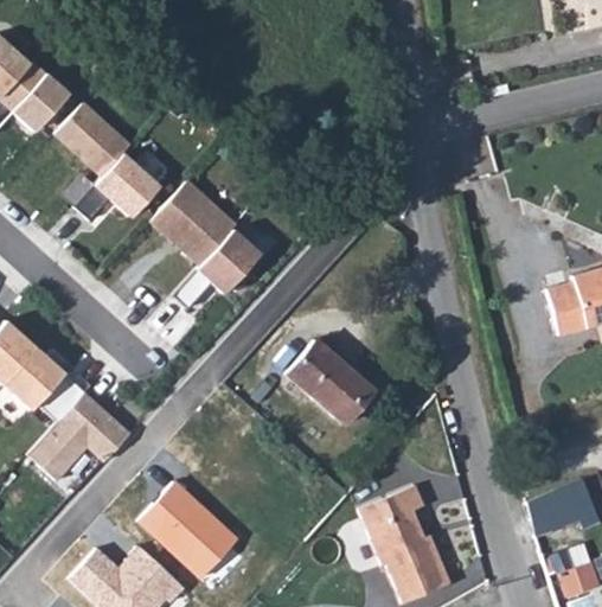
[(0,36),(0,96),(31,64),(0,36)]
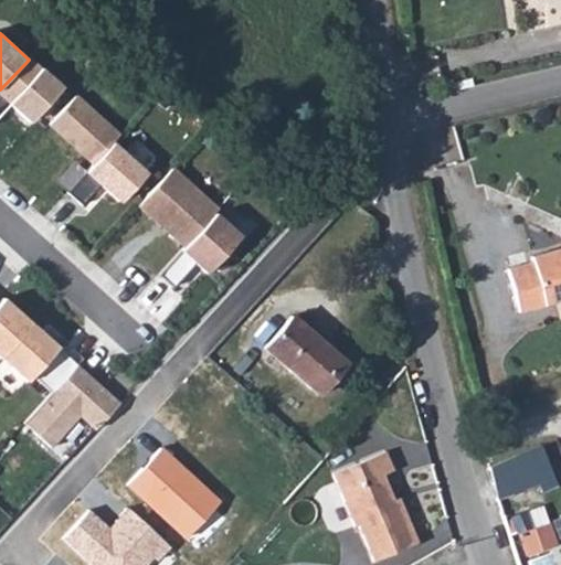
[(30,57),(29,60),(0,89),(0,117),(13,104),(32,121),(63,87),(30,57)]
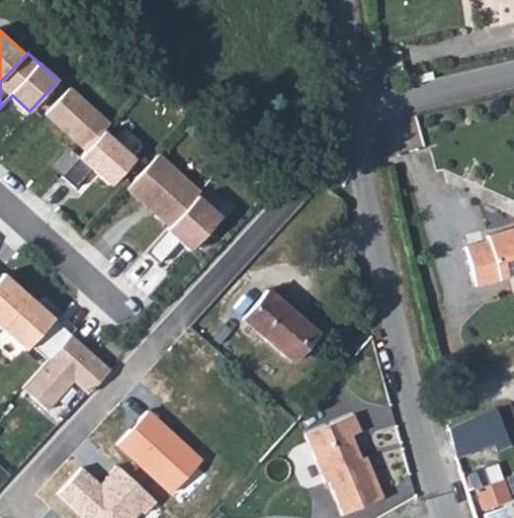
[(88,149),(105,130),(111,123),(72,89),(50,114),(88,149)]
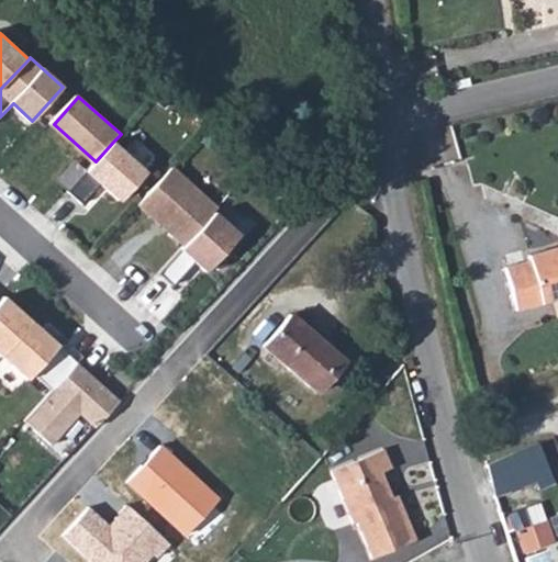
[(96,161),(69,190),(85,203),(103,182),(121,199),(147,171),(114,141),(96,161)]
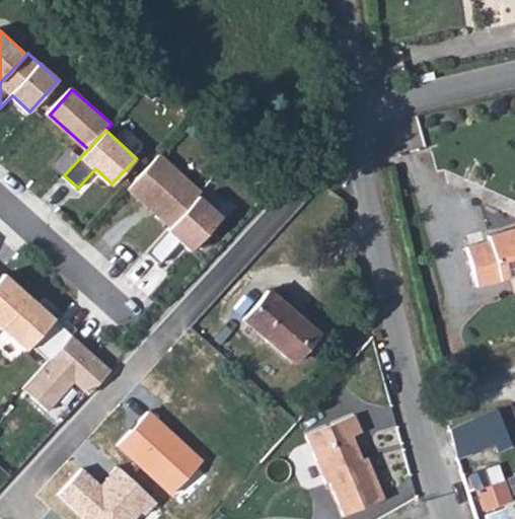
[(170,227),(200,193),(159,158),(130,193),(170,227)]
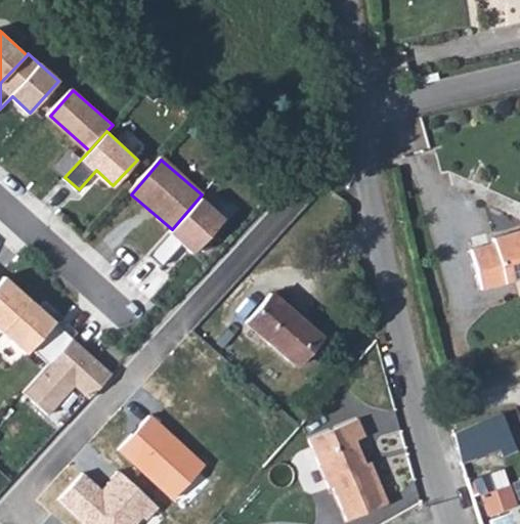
[(172,229),(149,253),(163,264),(181,243),(195,254),(227,218),(202,194),(172,229)]
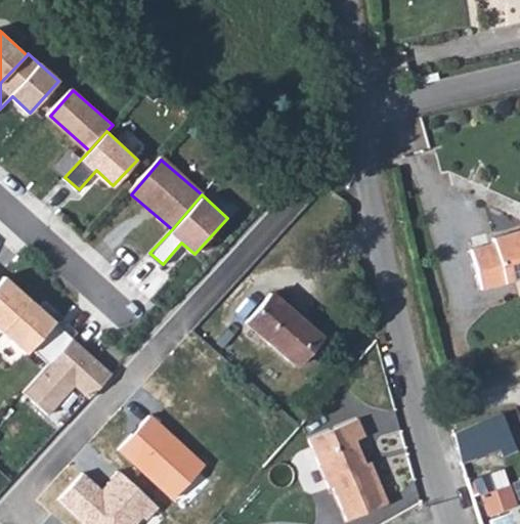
[(519,231),(495,238),(497,244),(473,250),(485,290),(519,279),(519,231)]
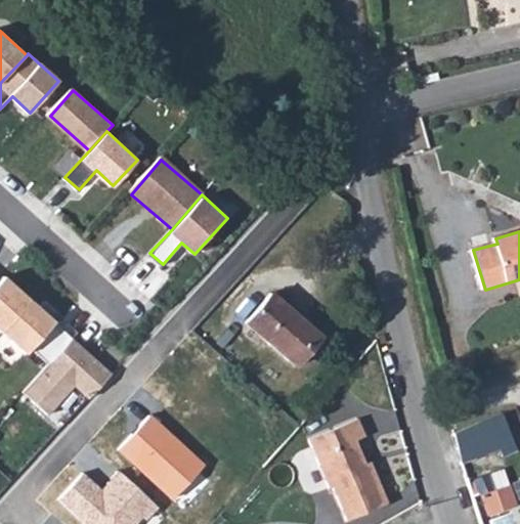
[(0,330),(28,355),(57,322),(6,275),(0,281),(0,330)]
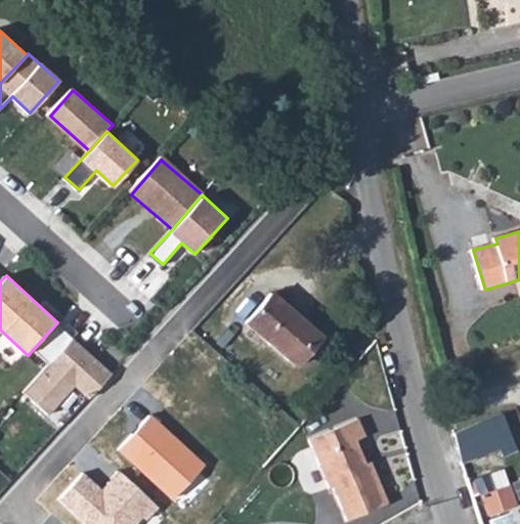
[(323,337),(273,294),(248,323),(298,366),(323,337)]
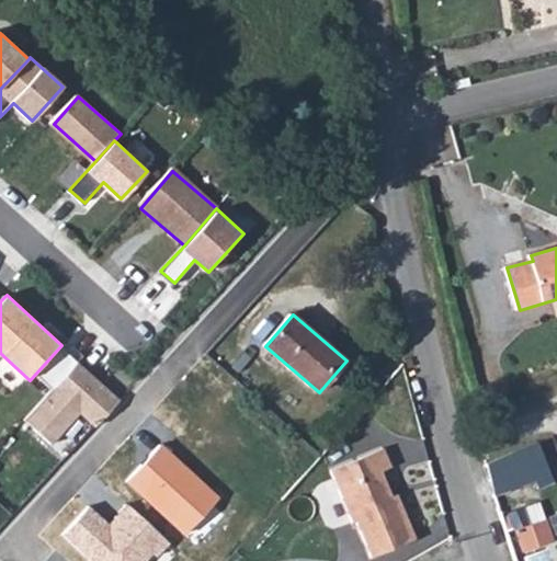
[(80,359),(26,420),(54,444),(82,412),(99,426),(124,399),(80,359)]
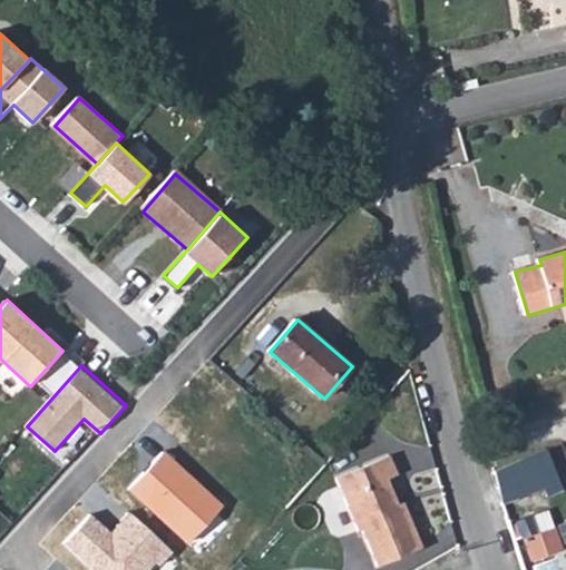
[(549,497),(565,490),(565,488),(549,449),(496,472),(506,504),(546,488),(549,497)]
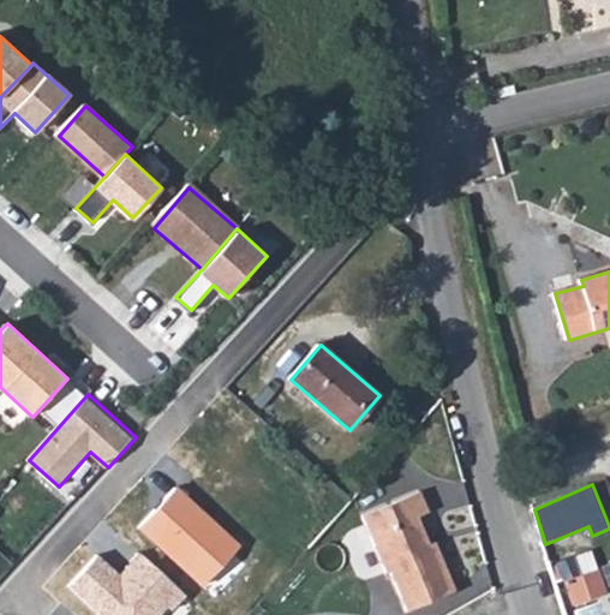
[(178,485),(139,526),(202,586),(241,545),(178,485)]
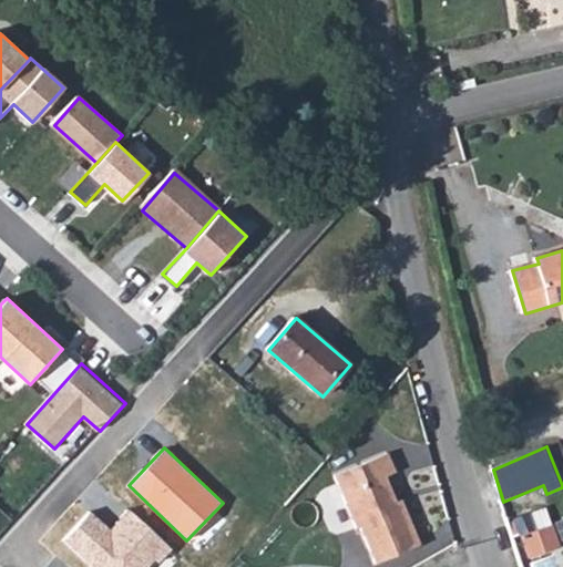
[(398,472),(390,453),(337,475),(359,528),(362,527),(378,564),(422,545),(407,509),(401,512),(387,476),(398,472)]
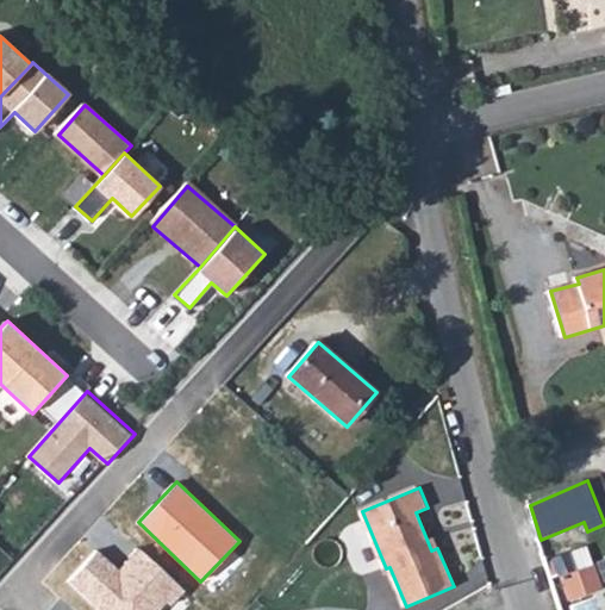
[(139,546),(118,570),(95,549),(68,580),(100,609),(161,609),(184,585),(139,546)]
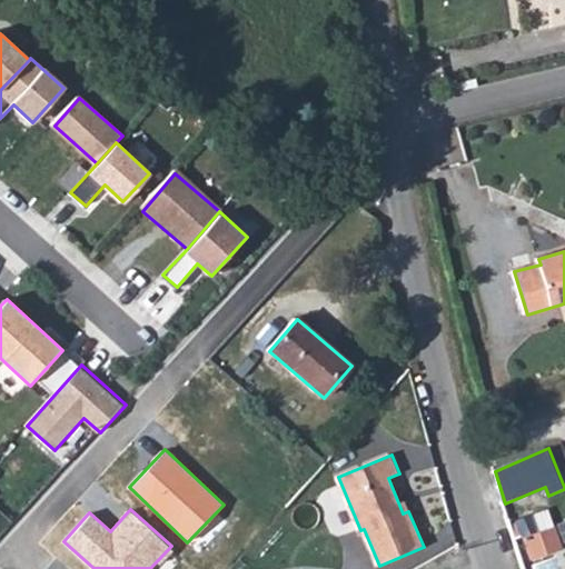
[(534,515),(539,532),(526,537),(533,559),(563,548),(549,509),(534,515)]
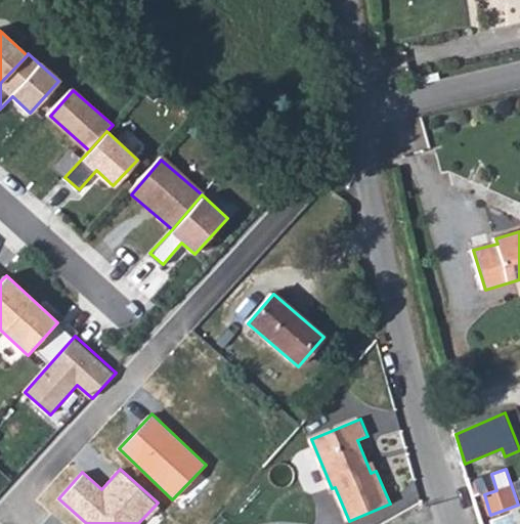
[(477,481),(470,483),(474,496),(482,494),(477,481)]
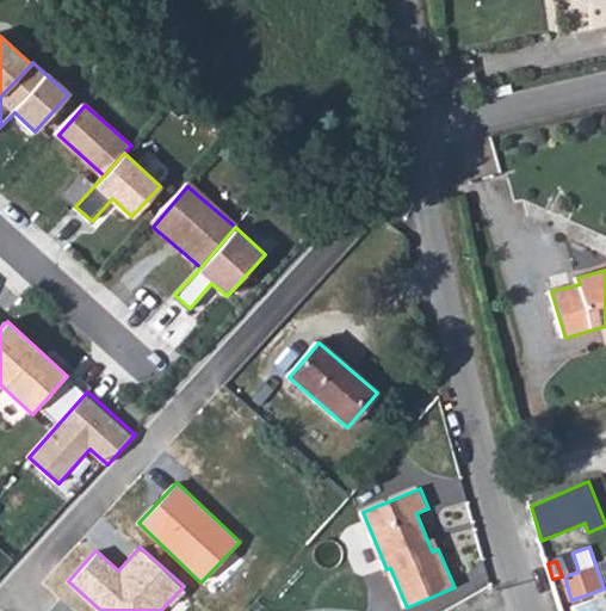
All buildings are outlined.
